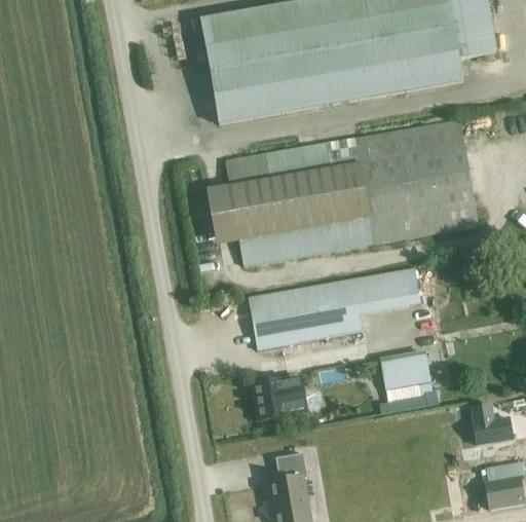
[(462,80),(458,58),(448,0),(307,0),(201,19),(219,122),(462,80)]
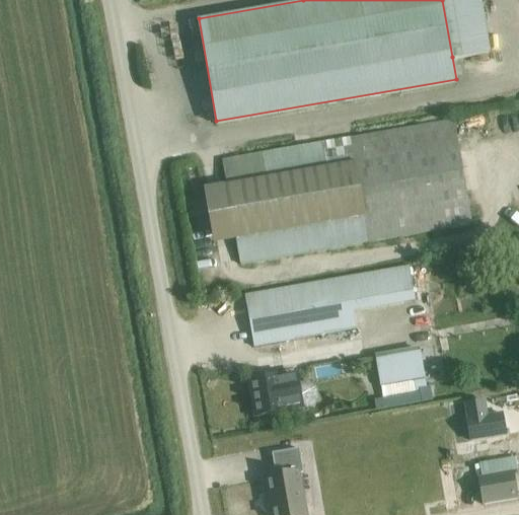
[(442,0),(452,57),(488,51),(479,0),(442,0)]
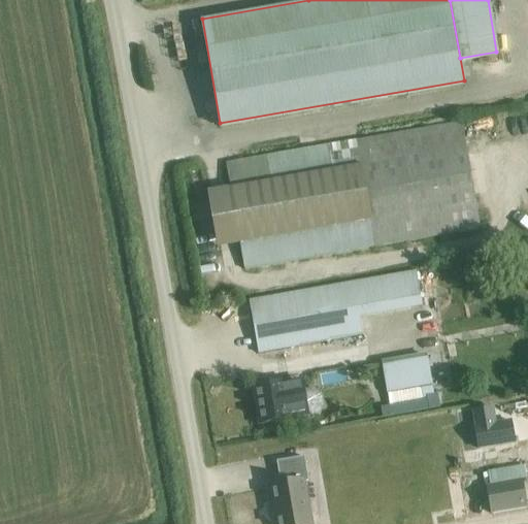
[(461,120),(226,161),(244,267),(480,226),(461,120)]
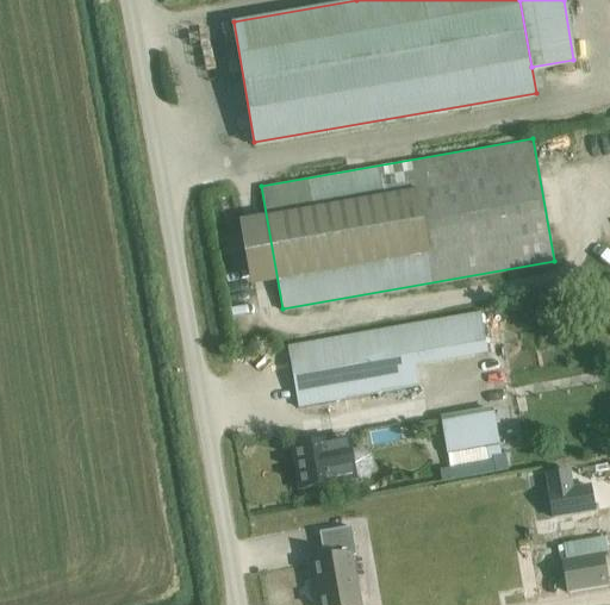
[(591,280),(602,276),(609,274),(609,263),(589,269),(591,280)]
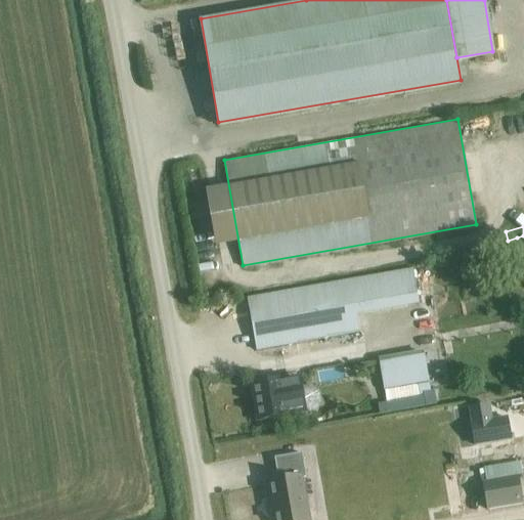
[(398,269),(249,295),(258,348),(271,346),(272,354),(297,349),(296,342),(359,331),(355,313),(404,304),(398,269)]
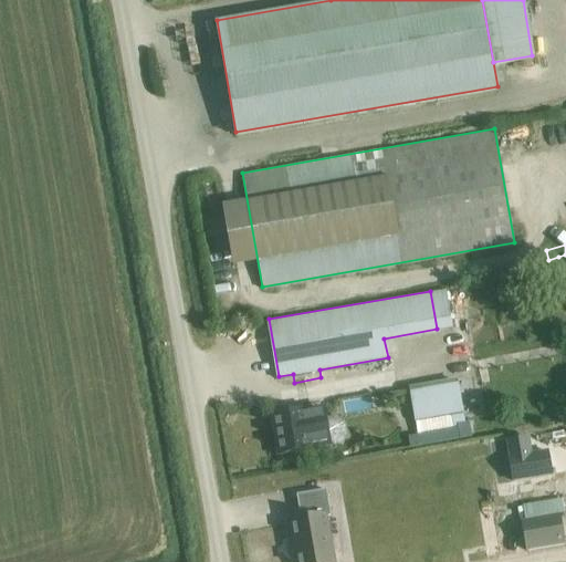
[(418,429),(464,420),(458,381),(410,389),(418,429)]
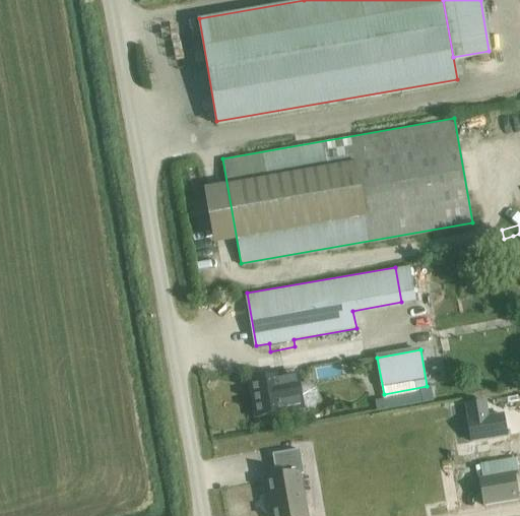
[(293,373),(249,380),(255,415),(288,409),(304,406),(301,384),(295,385),(293,373)]
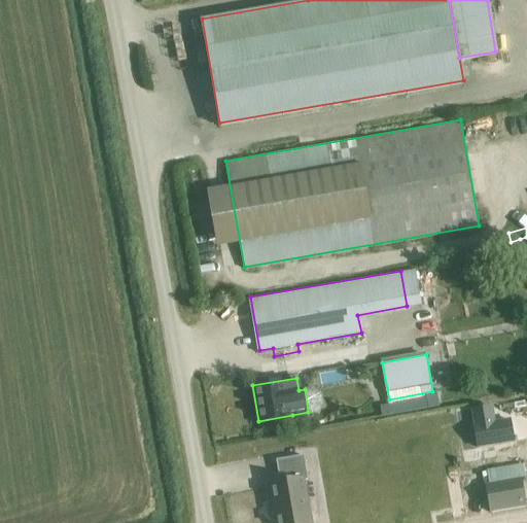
[(514,438),(510,416),(493,419),(490,404),(471,407),(479,445),(514,438)]
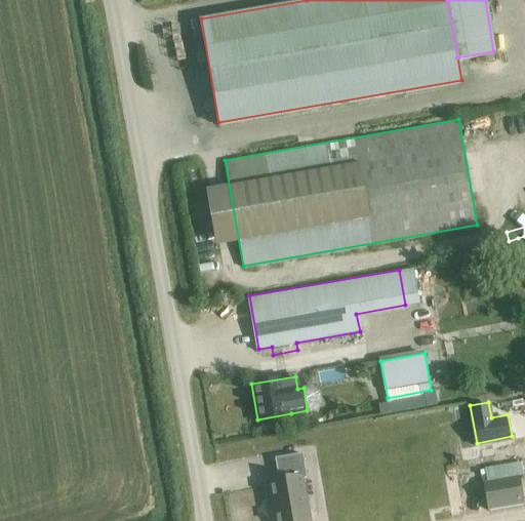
[(279,479),(269,480),(275,520),(310,520),(301,475),(307,474),(303,451),(275,456),(279,479)]
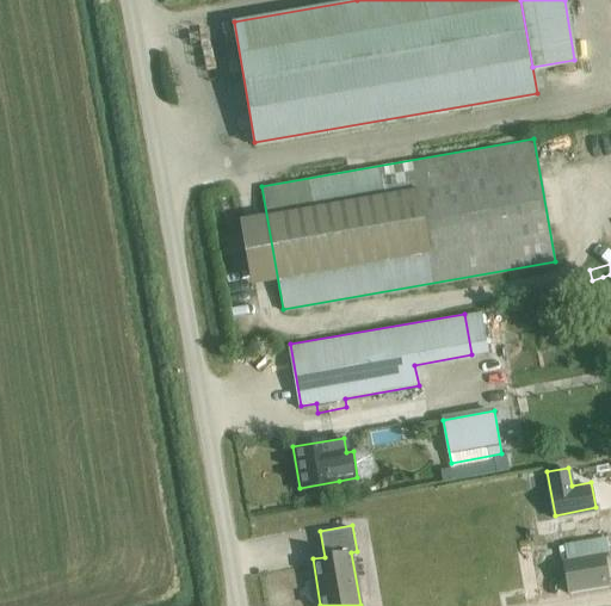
[(433,526),(420,540),(430,551),(444,537),(433,526)]
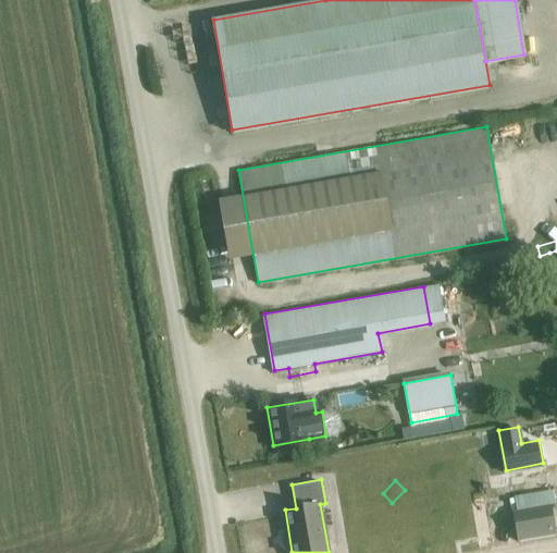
[(483,495),(491,540),(508,538),(500,492),(483,495)]
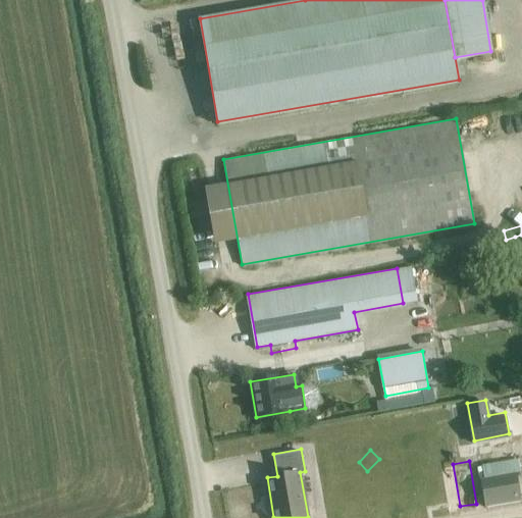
[(516,472),(481,478),(485,505),(520,499),(516,472)]
